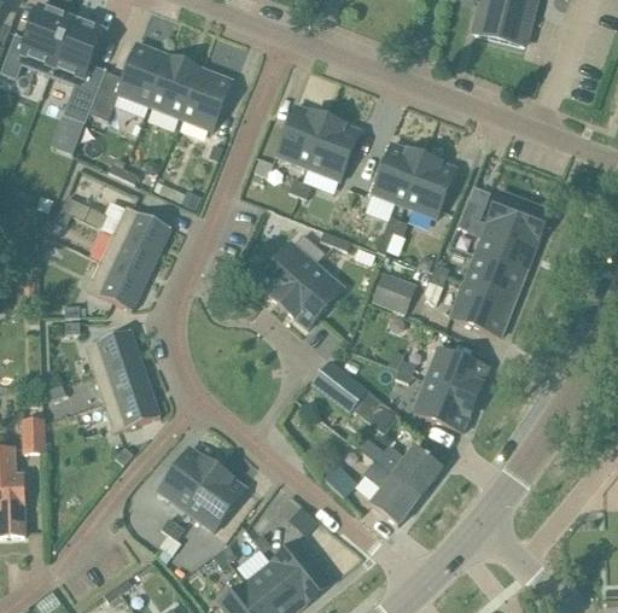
[(474,0),(483,0),(474,33),(524,45),(531,16),(532,9),(535,0),(474,0)]
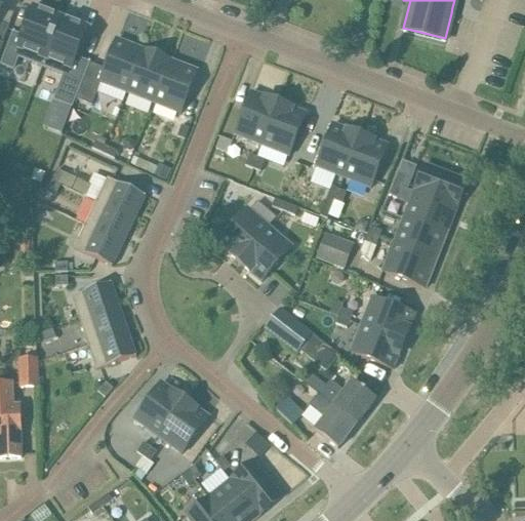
[(490,23),(492,0),(468,0),(466,19),(490,23)]
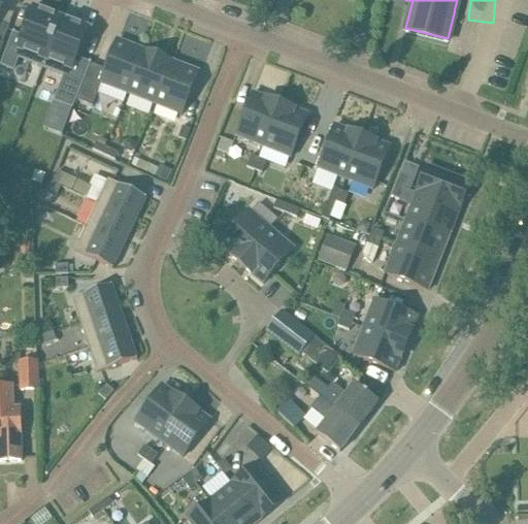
[(42,64),(61,15),(33,4),(23,33),(14,30),(15,28),(13,28),(0,62),(14,67),(19,56),(42,64)]
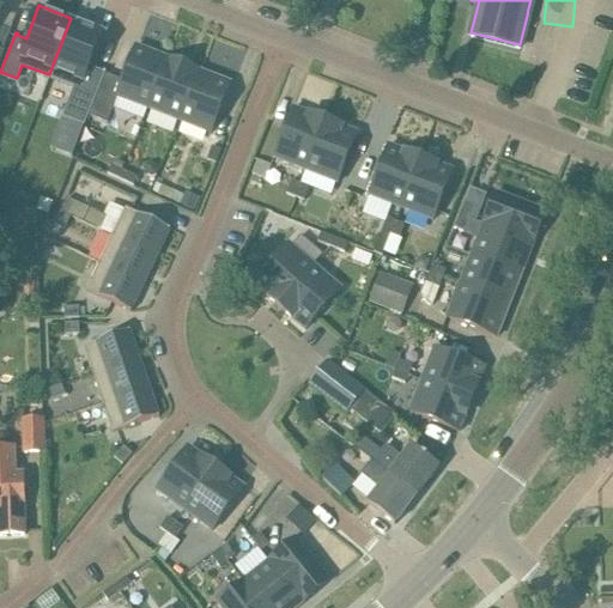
[(71,18),(49,74),(74,84),(62,113),(84,122),(105,67),(104,67),(104,68),(90,64),(103,30),(71,18)]
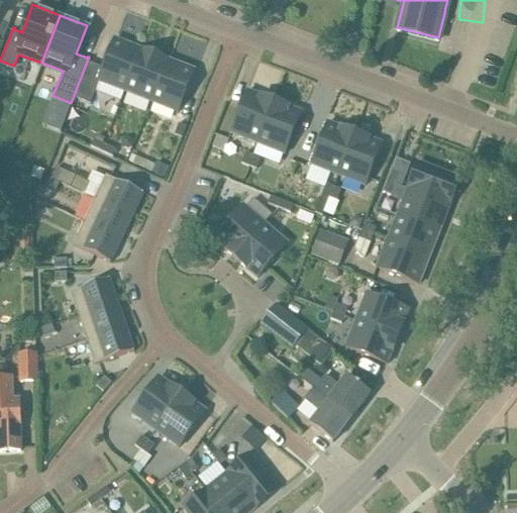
[(142,46),(115,35),(98,78),(125,89),(142,46)]
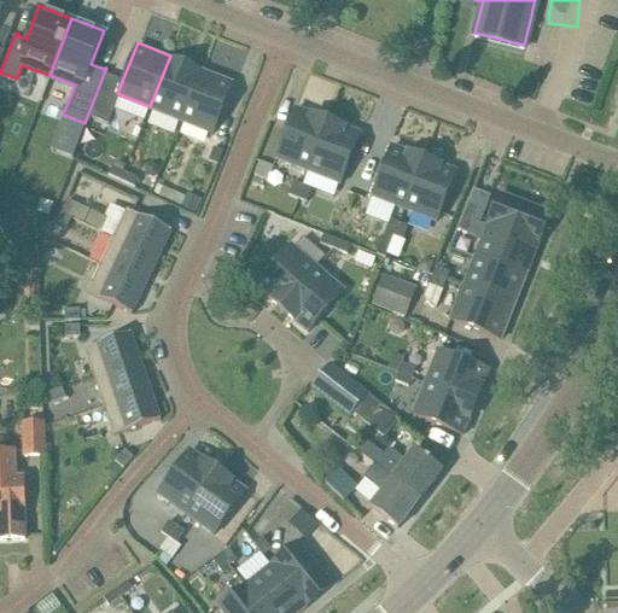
[(150,106),(180,118),(200,68),(170,56),(150,106)]
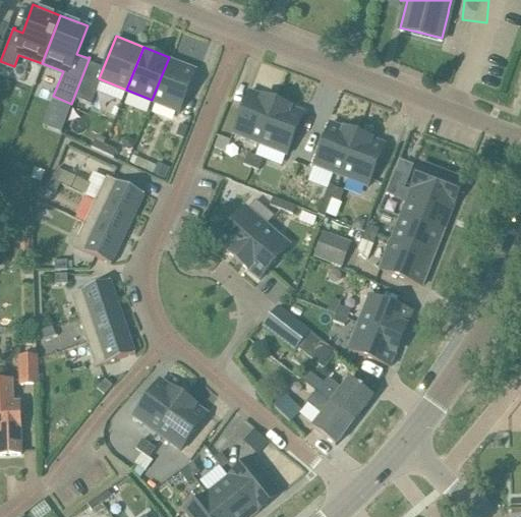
[(152,100),(179,110),(196,67),(169,57),(152,100)]
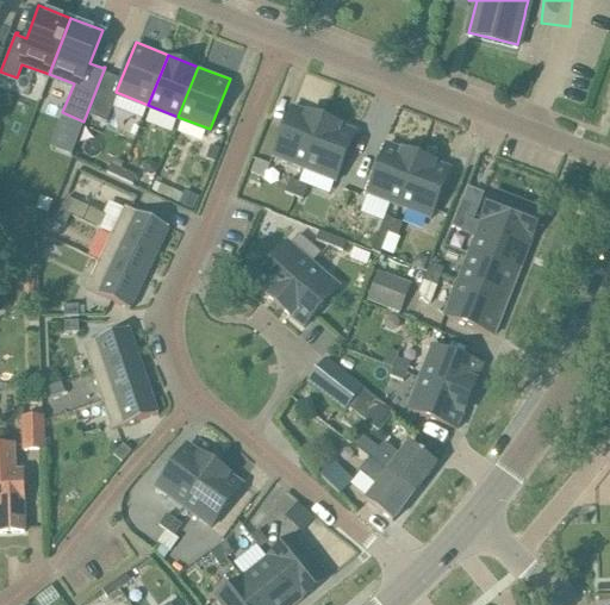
[(304,168),(323,117),(292,105),(272,155),(304,168)]
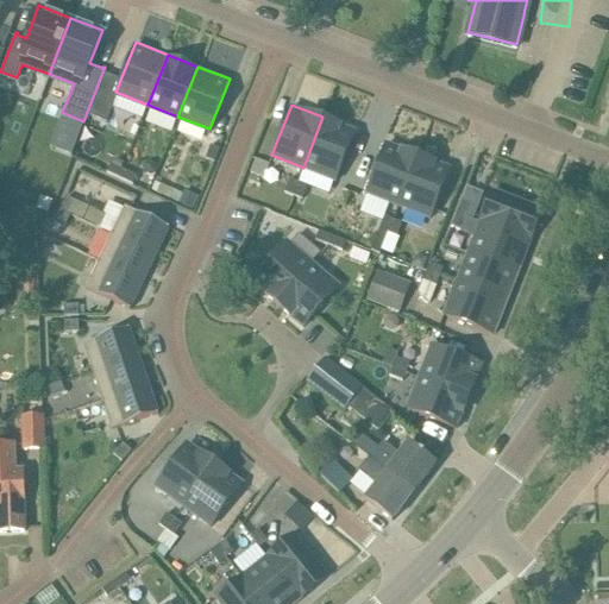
[(336,180),(355,130),(322,117),(303,168),(336,180)]
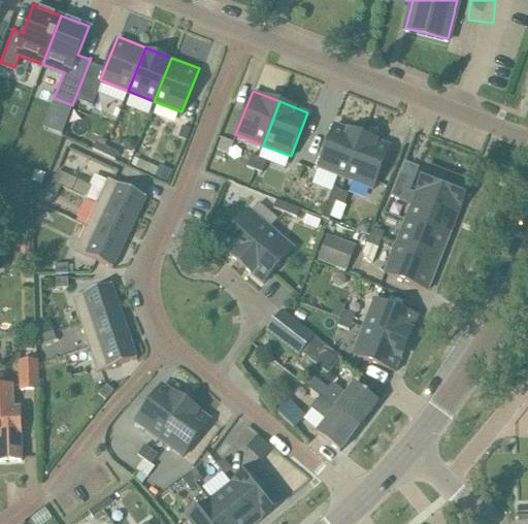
[(178,134),(186,137),(191,126),(183,123),(178,134)]
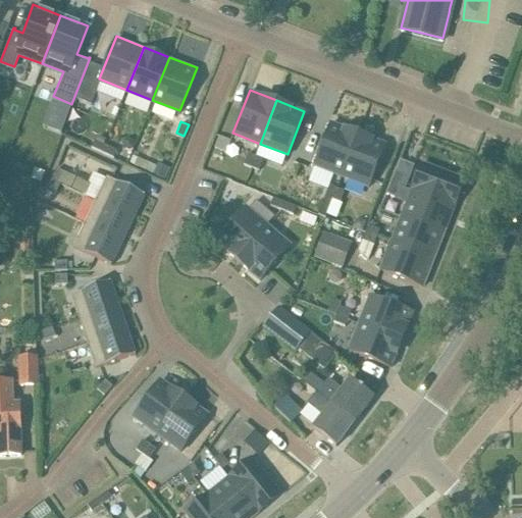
[(342,174),(358,132),(331,121),(315,164),(342,174)]
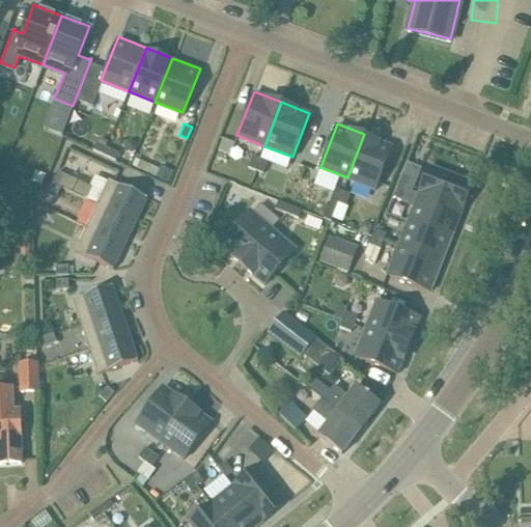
[(375,188),(392,144),(364,134),(347,177),(375,188)]
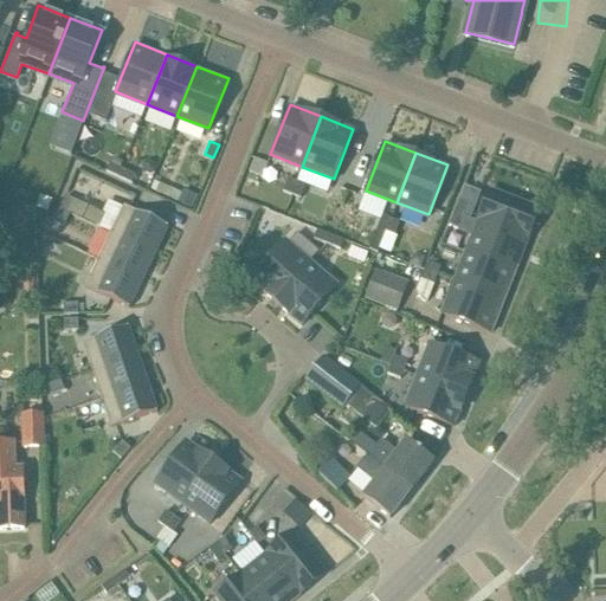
[(256,156),(250,169),(262,174),(268,161),(256,156)]
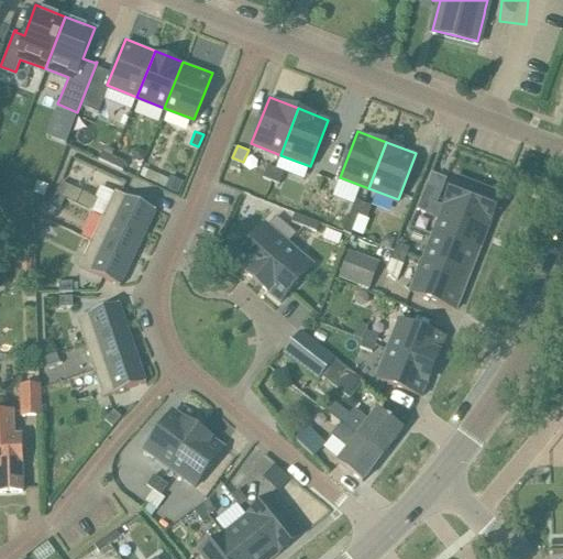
[(140,159),(144,156),(145,152),(144,149),(140,146),(135,149),(134,152),(135,156),(140,159)]
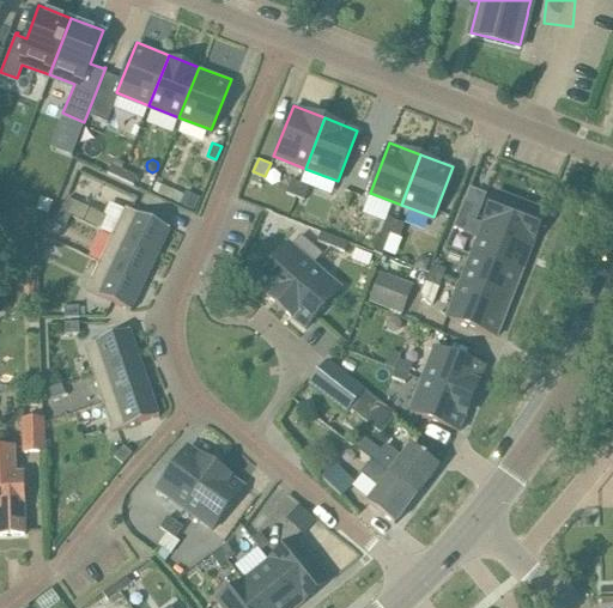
[(108,169),(108,170),(121,176),(125,168),(111,162),(108,169)]
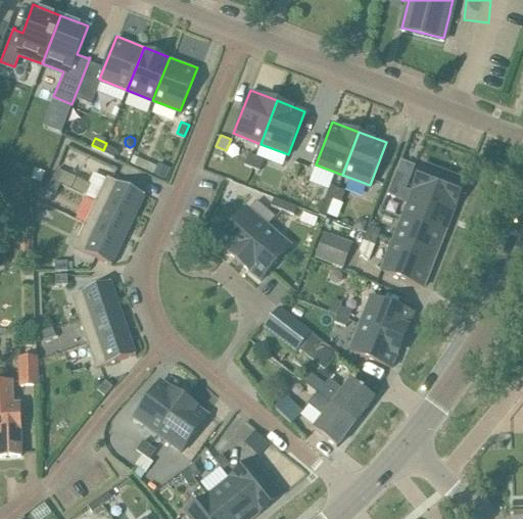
[(103,150),(114,155),(117,148),(106,143),(103,150)]
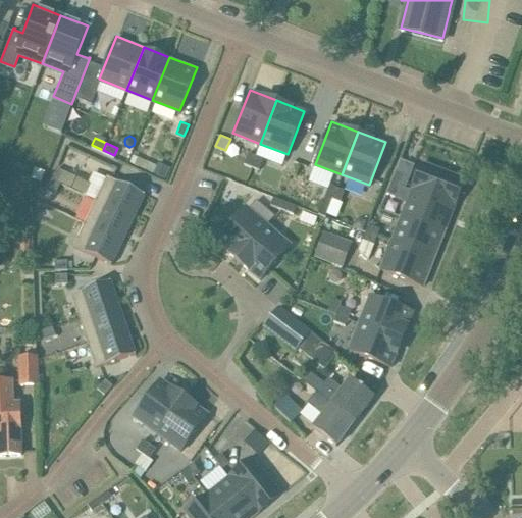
[(256,153),(249,151),(244,162),(252,165),(256,153)]
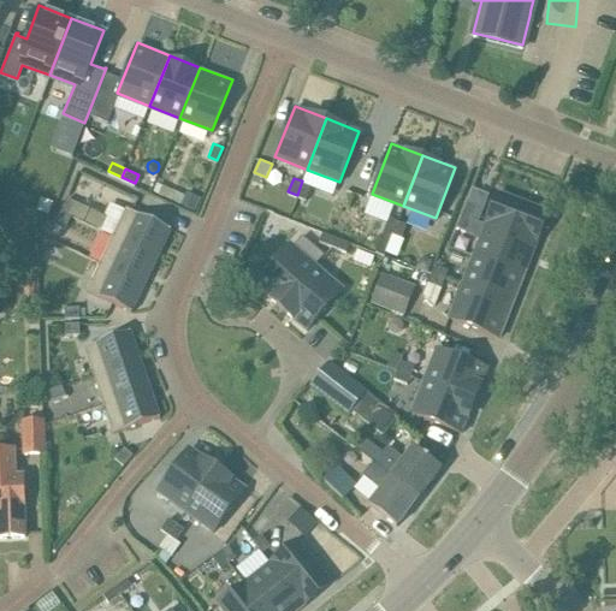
[(297,195),(306,199),(312,184),(302,181),(297,195)]
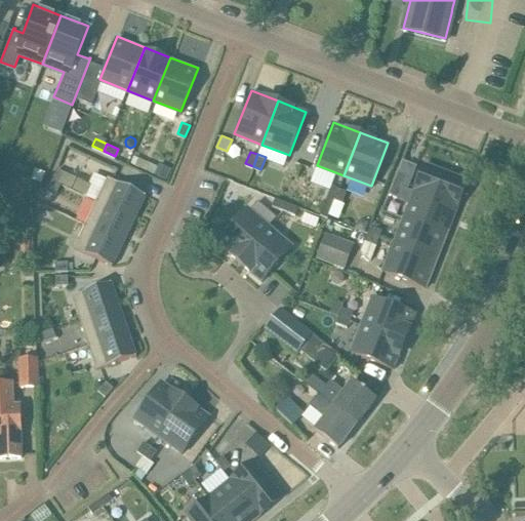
[(468,178),(466,177),(425,161),(413,189),(457,206),(468,178)]
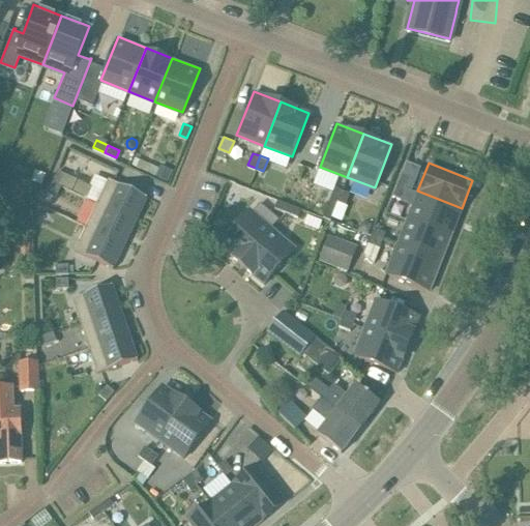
[(168,178),(172,169),(162,164),(157,174),(168,178)]
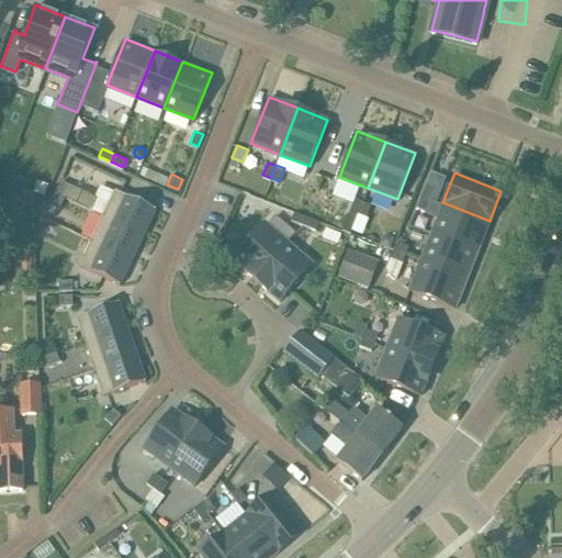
[(34,189),(44,193),(48,183),(38,179),(34,189)]
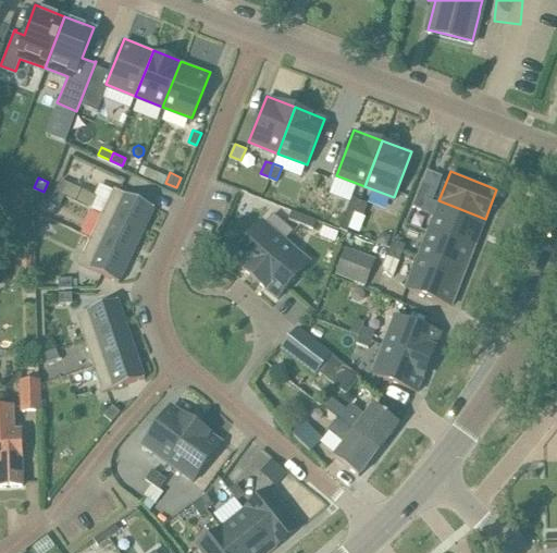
[(64,193),(70,182),(61,177),(56,188),(64,193)]
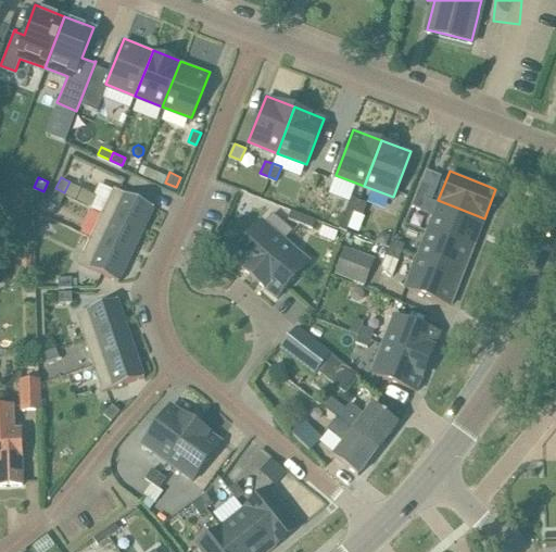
[(425,196),(430,183),(422,179),(421,179),(417,192),(425,196)]
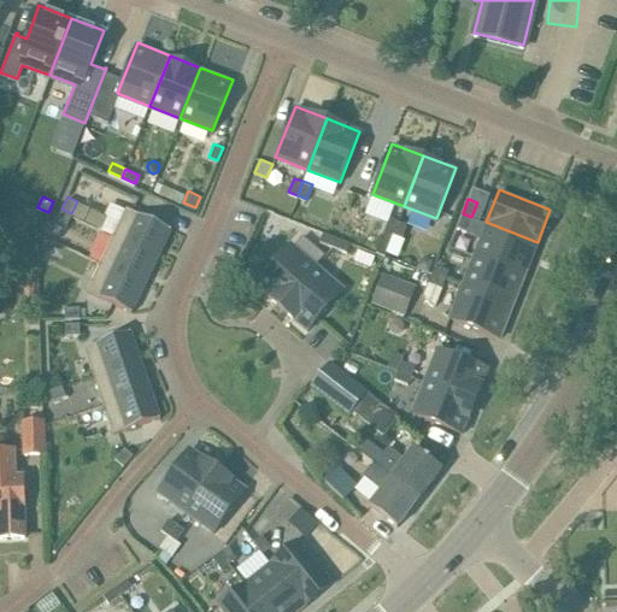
[(127,206),(113,233),(159,254),(171,227),(127,206)]
